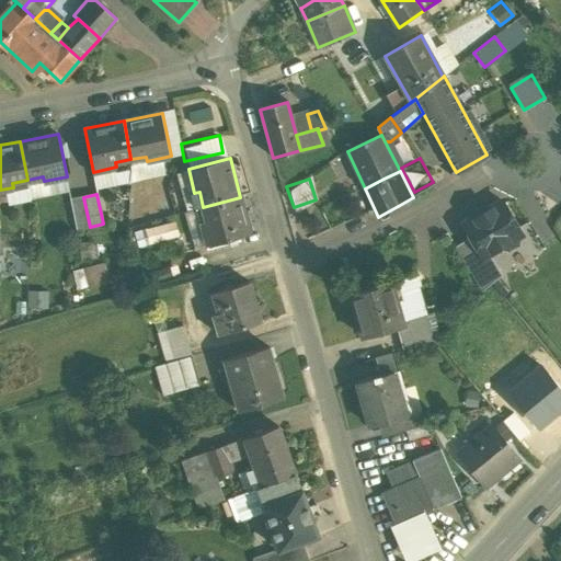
[(83,197),(70,199),(77,230),(90,227),(83,197)]
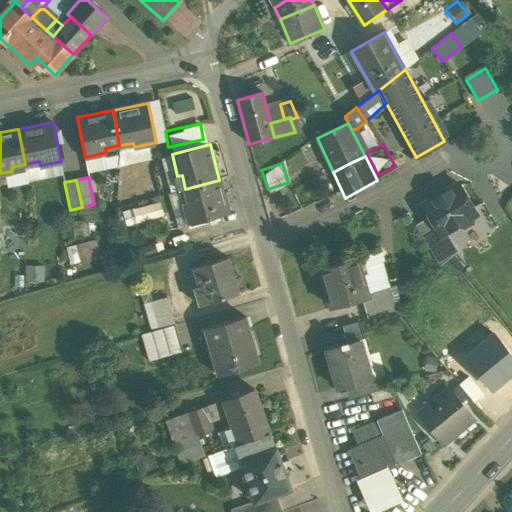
[(219,180),(185,189),(189,203),(185,204),(190,224),(228,214),(219,180)]
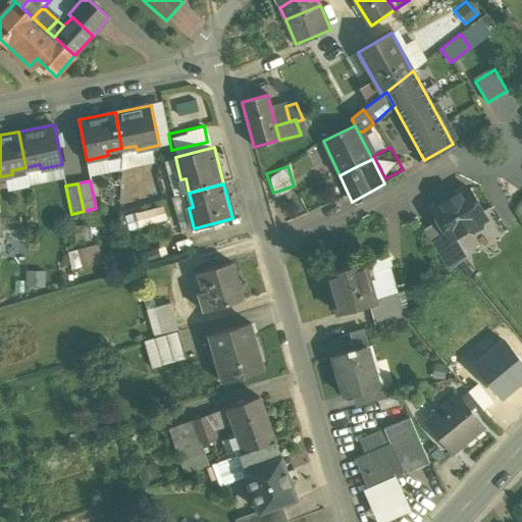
[(466,187),(430,208),(437,220),(449,240),(455,236),(465,230),(472,231),(479,226),(481,220),(484,218),(466,187)]
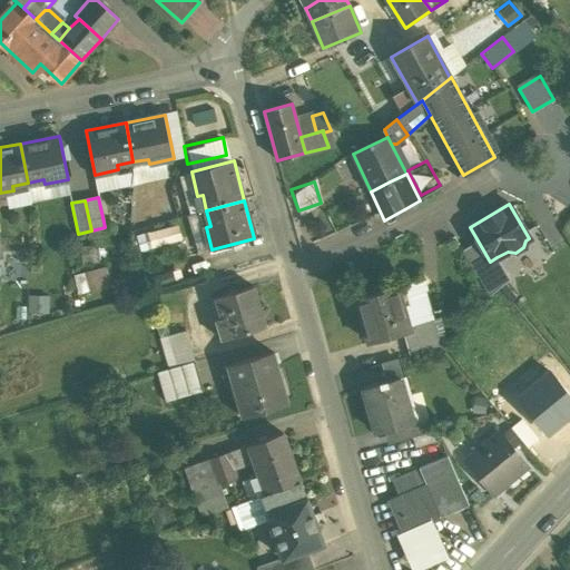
[(138,247),(179,241),(177,226),(136,232),(138,247)]
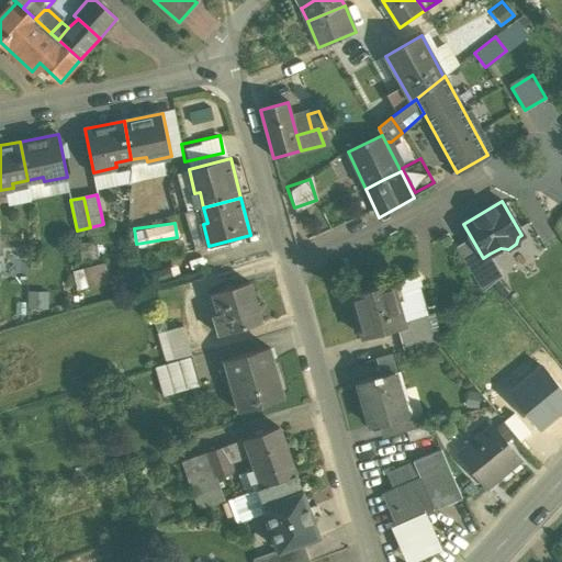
[(483,258),(471,237),(456,246),(482,291),(502,276),(490,254),(483,258)]
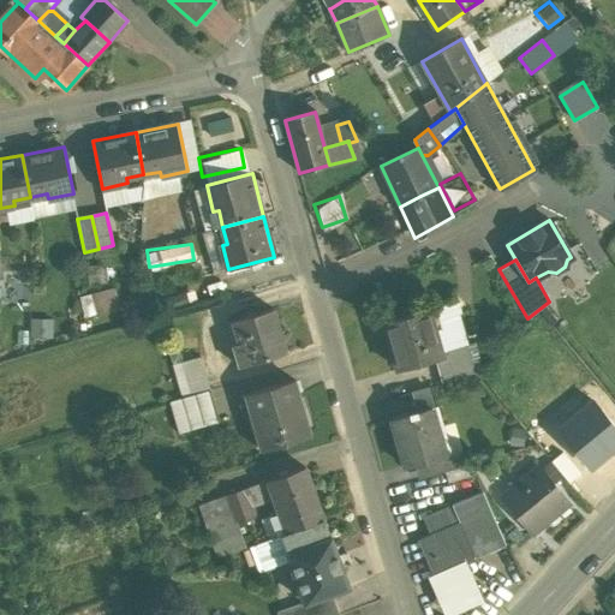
[(87,280),(106,279),(105,263),(85,264),(87,280)]
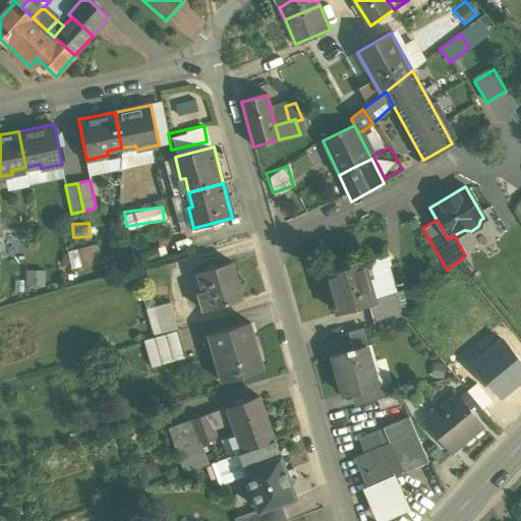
[(4,236),(4,255),(25,255),(25,236),(4,236)]
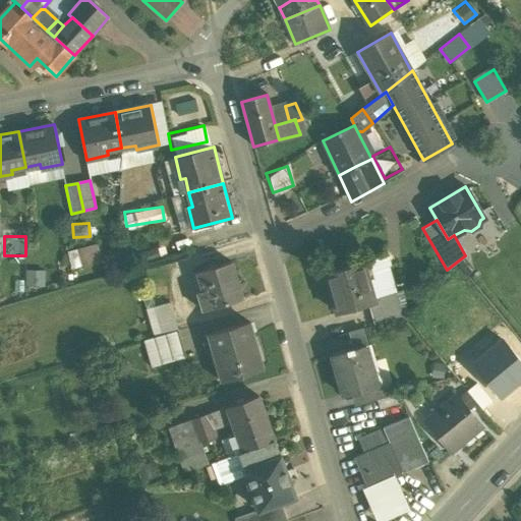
[(65,249),(71,270),(101,261),(95,240),(65,249)]
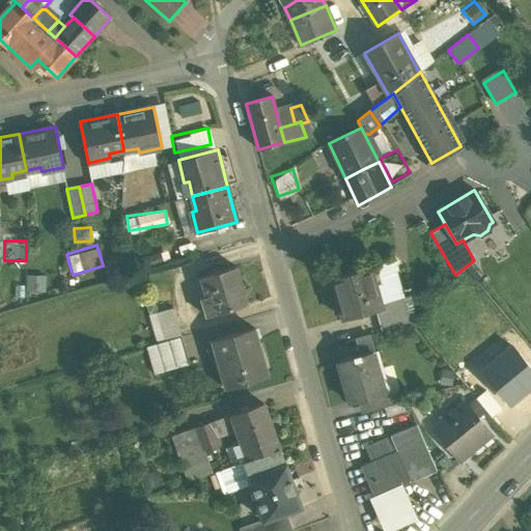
[(389,260),(368,267),(380,303),(400,298),(389,260)]
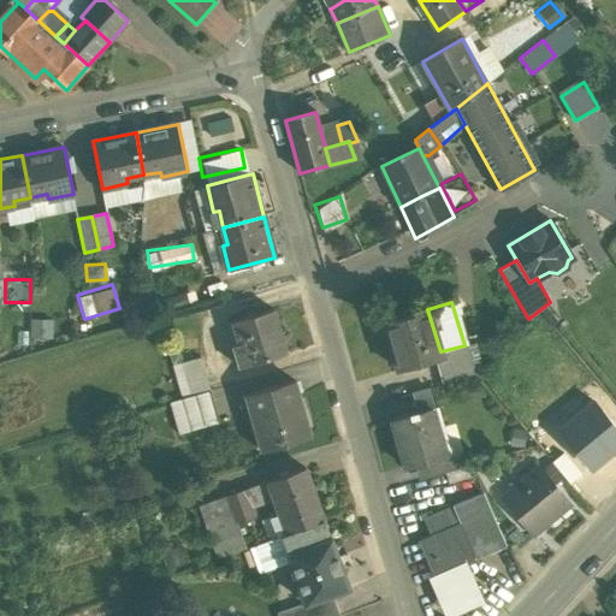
[(427,309),(384,323),(398,369),(436,359),(442,357),(440,351),(427,309)]
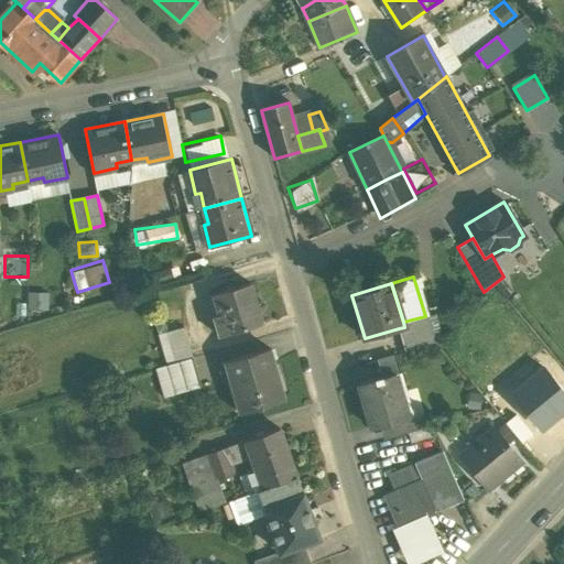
[(251,284),(214,294),(219,314),(214,315),(220,336),(262,324),(251,284)]
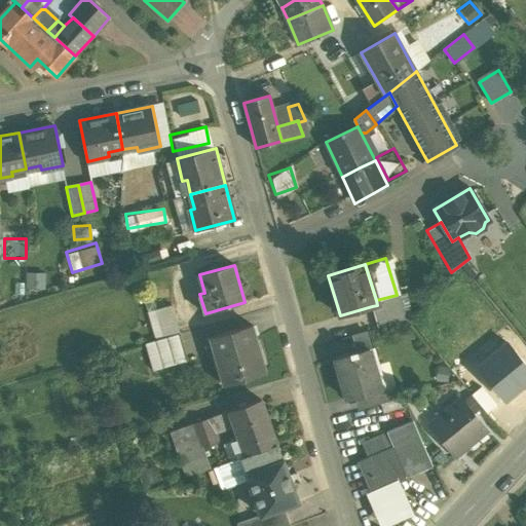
[(43,288),(43,271),(25,271),(25,288),(43,288)]
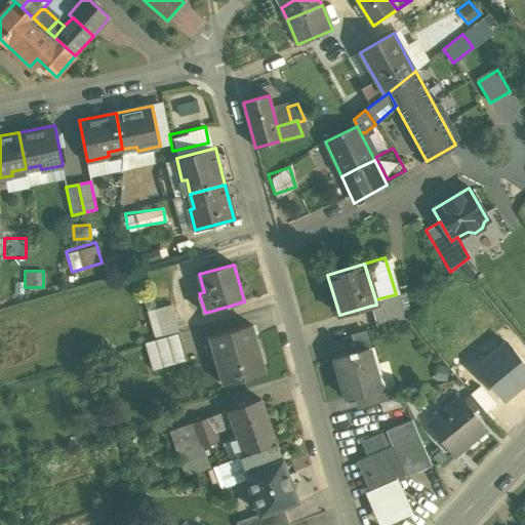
[(396,294),(375,299),(376,305),(371,306),(376,325),(407,316),(410,313),(404,291),(396,294)]
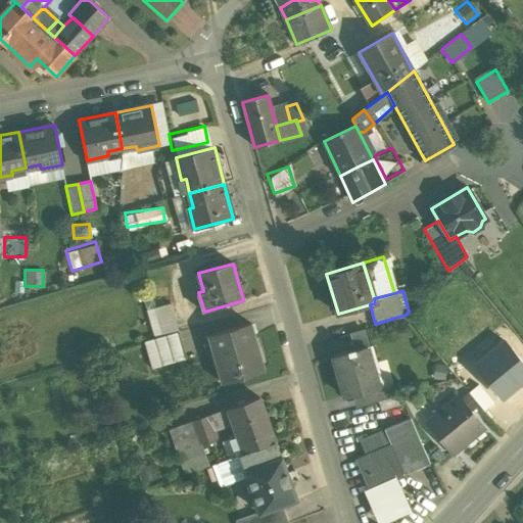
[(171,303),(148,311),(156,338),(179,331),(171,303)]
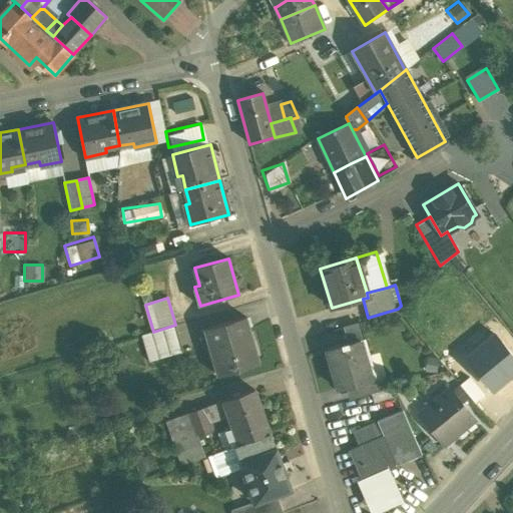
[(245,316),(204,329),(210,348),(215,346),(223,372),(218,374),(218,375),(260,363),(245,316)]
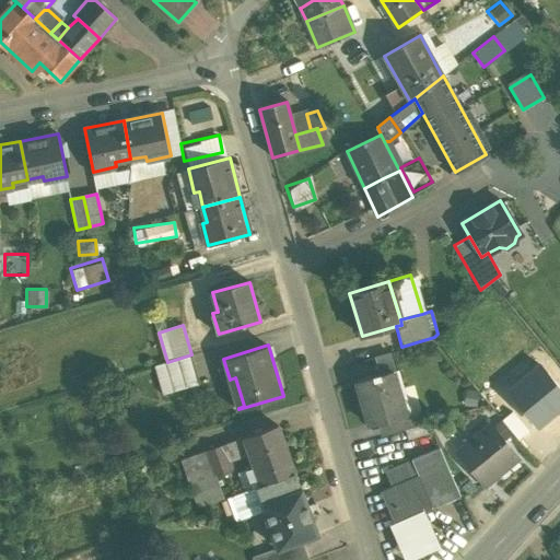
[(191,354),(167,362),(175,389),(199,383),(191,354)]
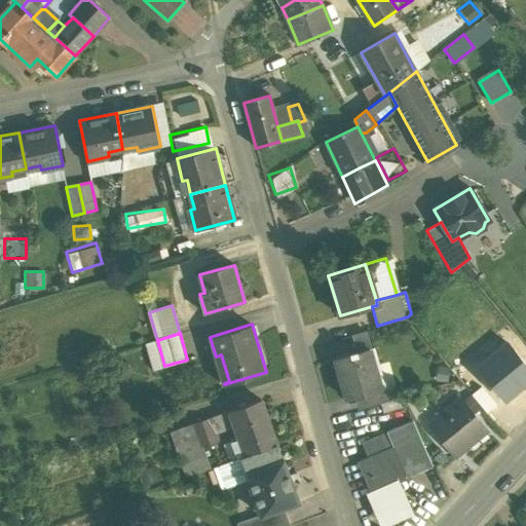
[(525,365),(509,344),(478,369),(504,401),(525,382),(525,365)]
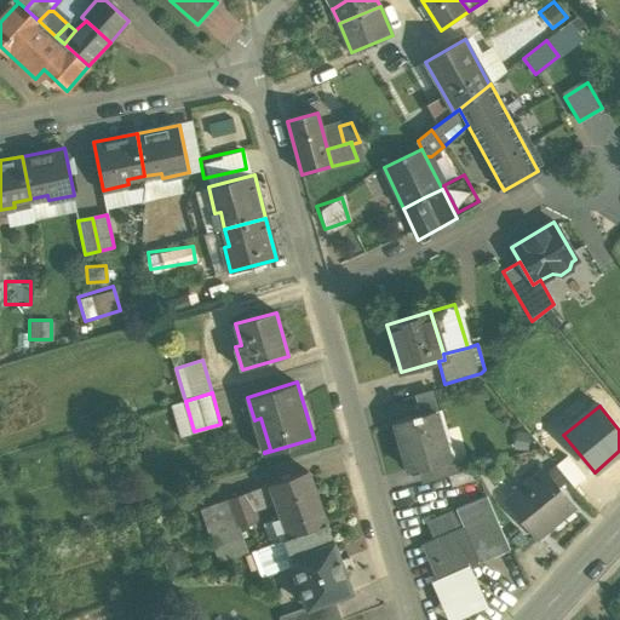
[(438,408),(395,422),(409,470),(425,465),(447,459),(446,458),(438,434),(446,431),(438,408)]
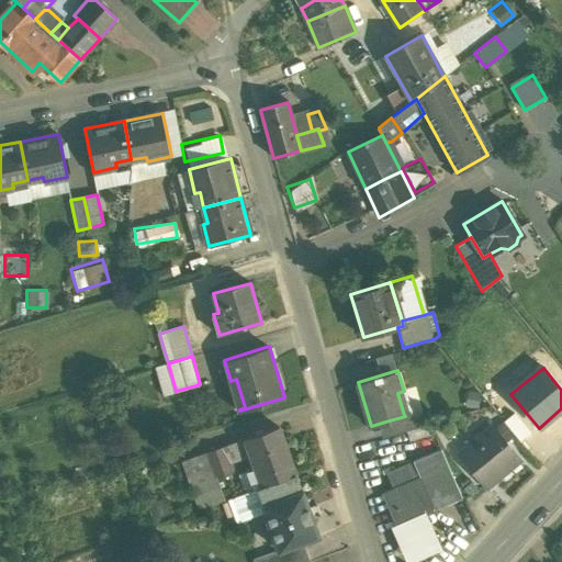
[(405,416),(385,422),(390,435),(414,427),(411,413),(404,415),(405,416)]
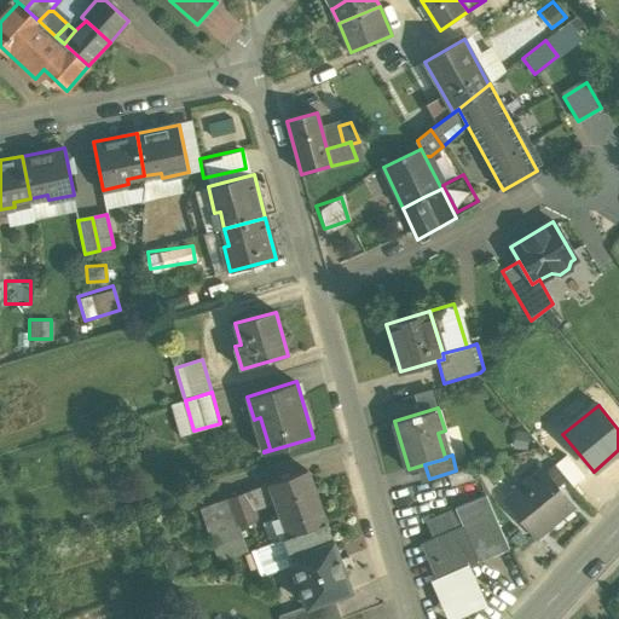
[(567,455),(555,464),(573,486),(584,478),(567,455)]
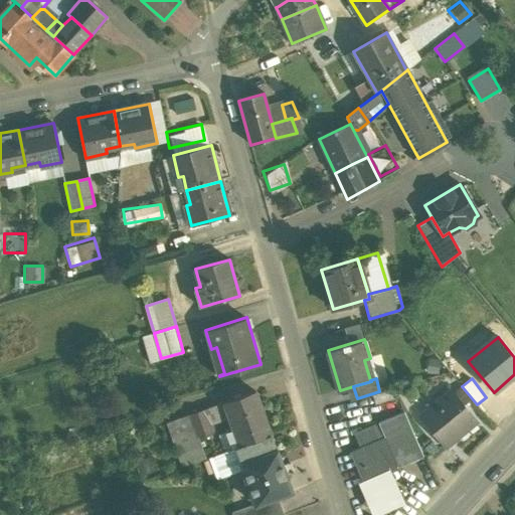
[(451,390),(439,400),(440,402),(421,417),(445,446),(475,420),(451,390)]
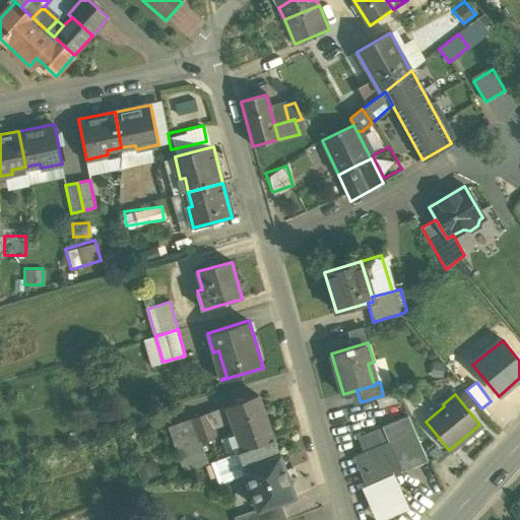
[(273,440),(259,395),(228,407),(232,421),(241,451),(272,440),(273,440)]
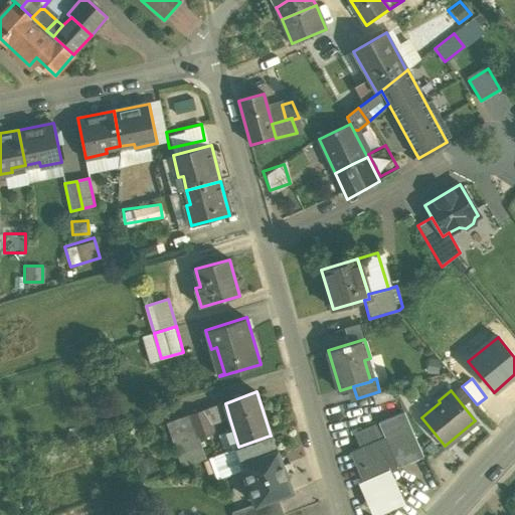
[(225,403),(206,409),(210,423),(229,417),(225,403)]
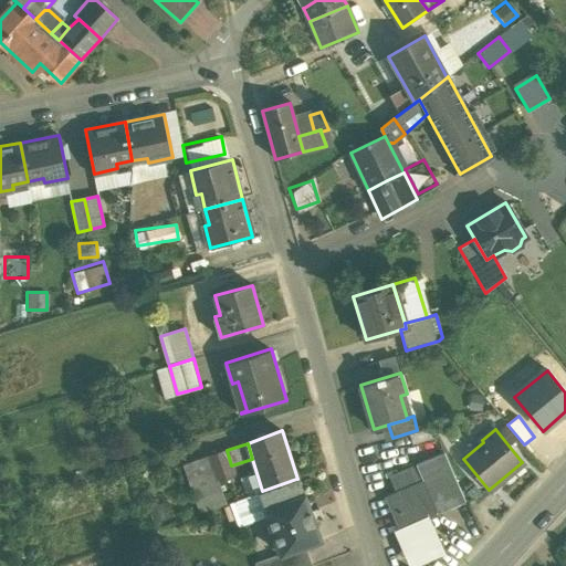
[(227,450),(209,457),(217,482),(219,481),(234,475),(231,465),(227,450)]
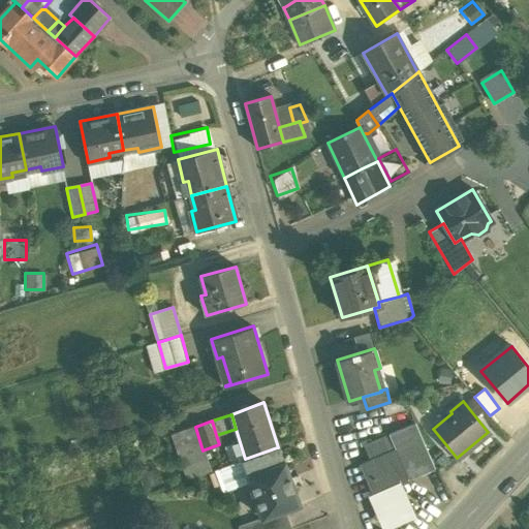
[(435,467),(415,422),(389,433),(395,448),(408,478),(435,467)]
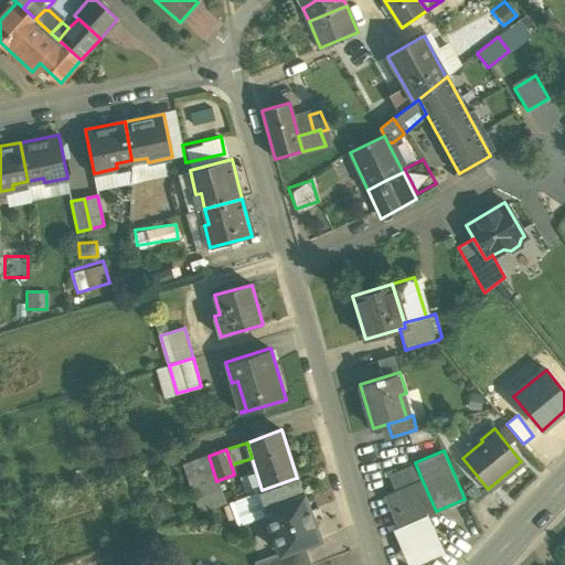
[(209,456),(184,465),(195,500),(221,490),(219,480),(216,481),(209,456)]
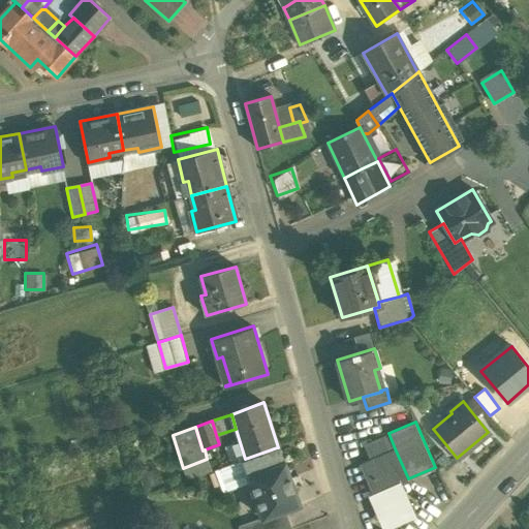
[(245,459),(241,461),(247,476),(283,463),(277,447),(245,459)]
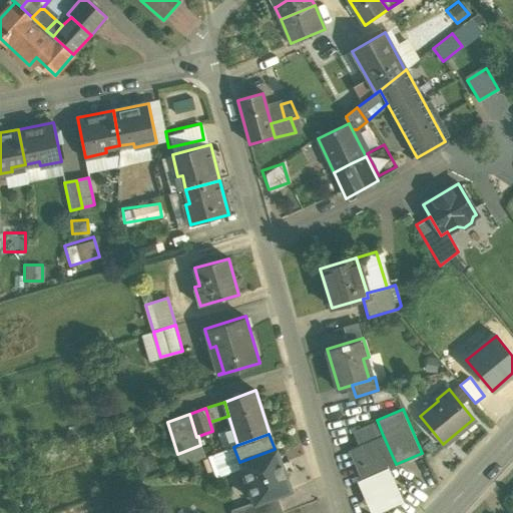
[(396,464),(383,435),(350,449),(362,477),(363,478),(389,467),(396,464)]
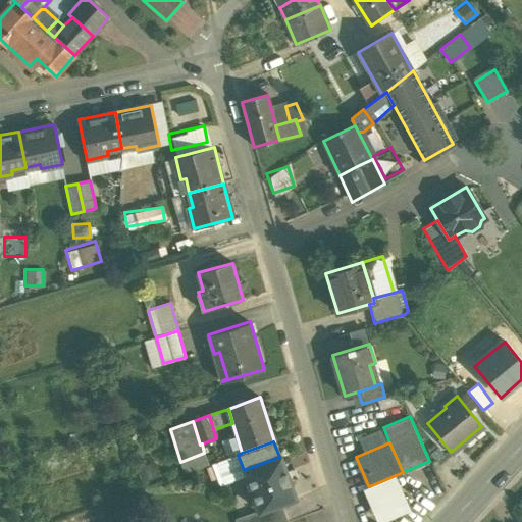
[(204,453),(180,462),(185,474),(208,465),(204,453)]
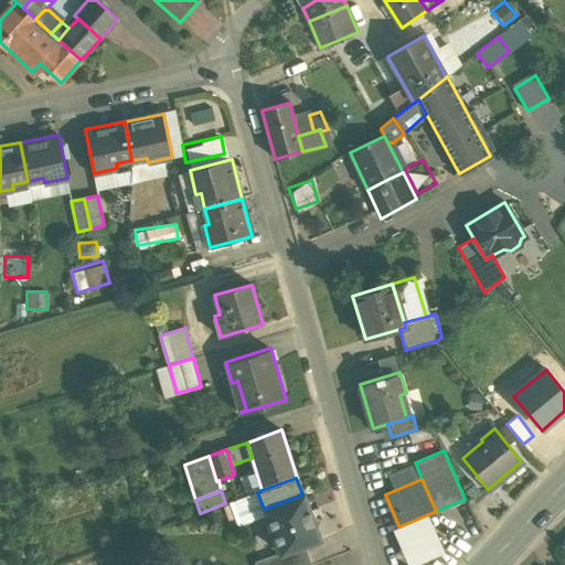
[(302,494),(264,509),(280,553),(304,544),(320,537),(302,494)]
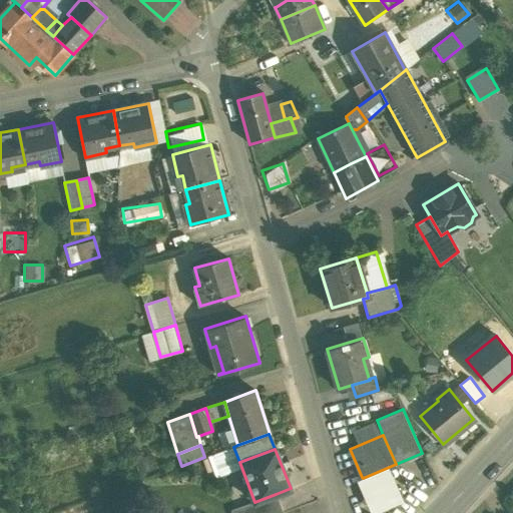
[(389,467),(363,478),(362,477),(358,478),(372,512),(373,512),(403,500),(389,467)]
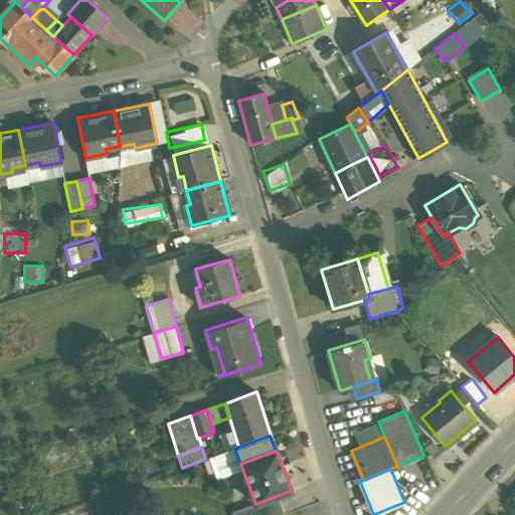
[(255,504),(231,513),(231,514),(284,514),(277,496),(255,504)]
